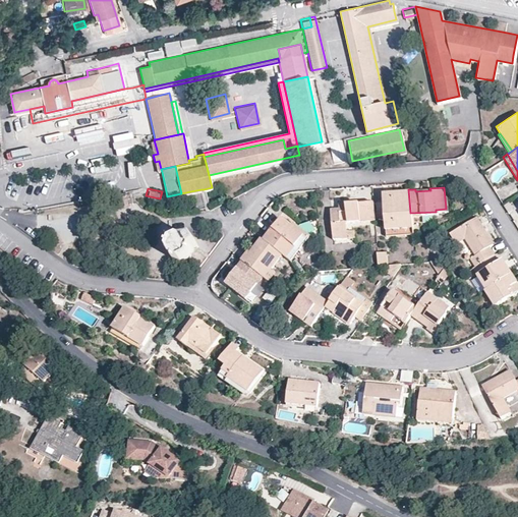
[(410,213),(408,189),(381,192),(384,227),(411,225),(411,223),(410,213)]
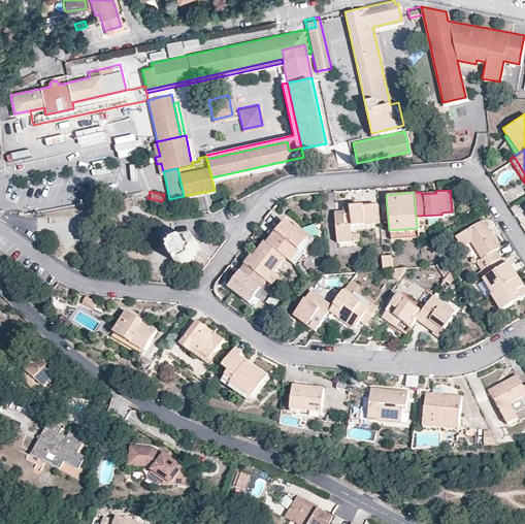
[(378,220),(376,202),(349,204),(350,210),(341,211),(341,209),(333,210),(335,239),(357,237),(357,231),(348,232),(347,223),(378,220)]
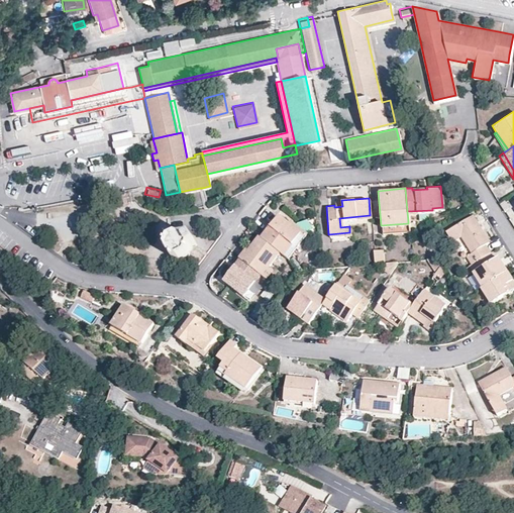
[(333,199),(334,205),(334,207),(342,206),(341,200),(341,199),(333,199)]
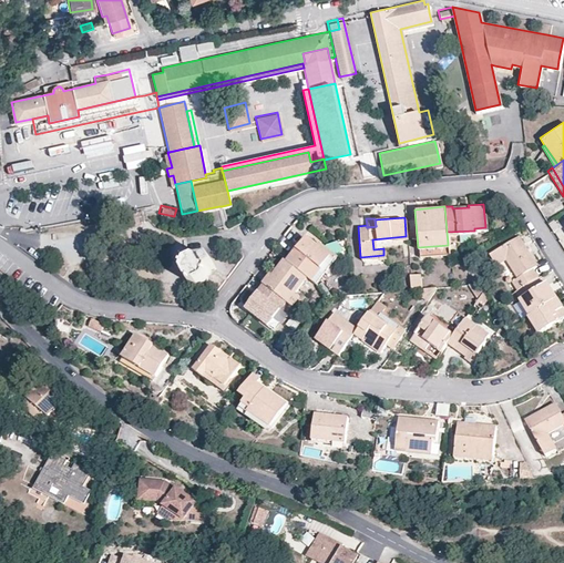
[(522,244),(516,234),(511,237),(518,246),(522,244)]
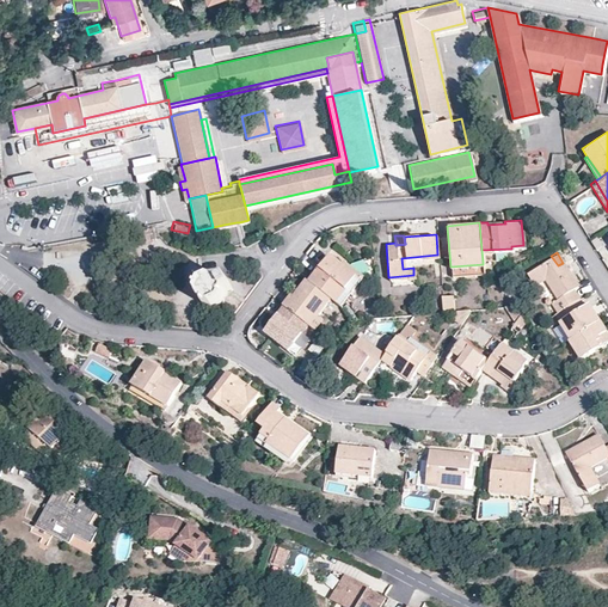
[(333,300),(355,274),(339,262),(329,253),(307,280),(329,295),(333,300)]
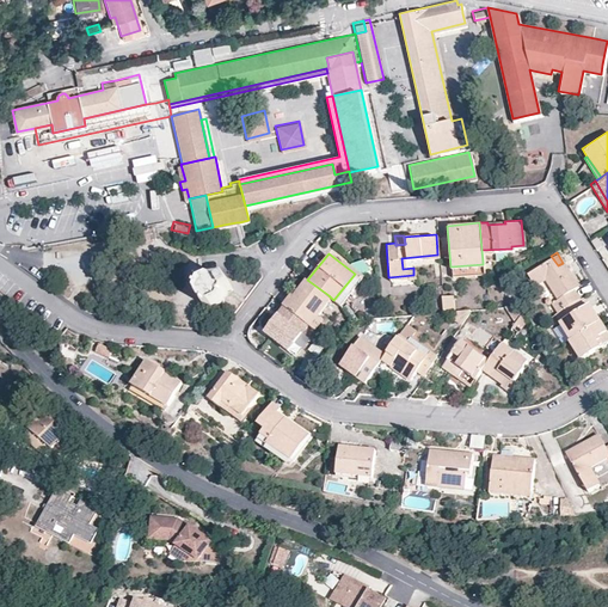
[(576,283),(563,263),(558,265),(551,256),(526,273),(533,282),(544,275),(557,296),(551,300),(556,308),(576,296),(571,287),(576,283)]
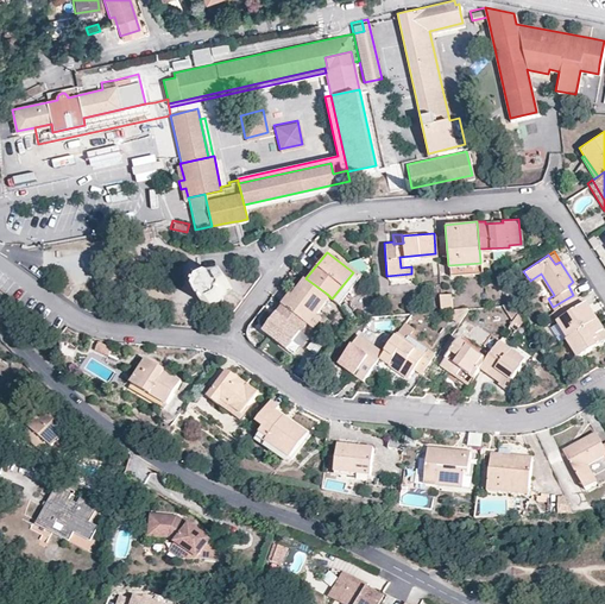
[(336,302),(359,272),(340,258),(338,260),(353,272),(332,299),(336,302)]
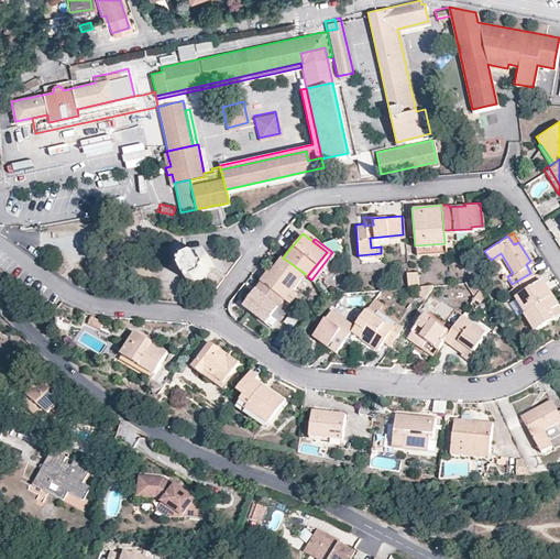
[(446,250),(445,245),(445,243),(415,245),(416,253),(446,250)]
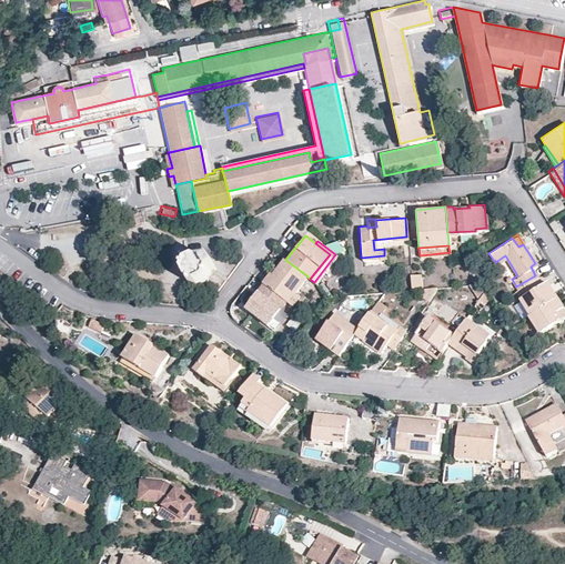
[(213,263),(209,255),(201,259),(192,257),(181,262),(179,270),(183,280),(195,284),(203,278),(203,268),(213,263)]
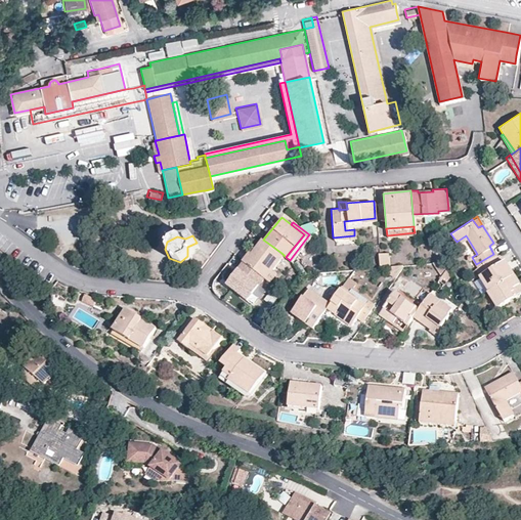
[(459,241),(467,255),(473,252),(465,237),(459,241)]
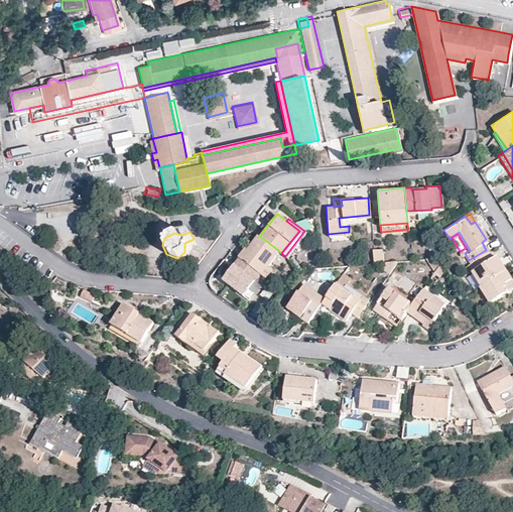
[(244,247),(237,256),(257,271),(263,275),(270,267),(266,264),(277,249),(259,236),(257,235),(249,245),(247,248),(244,247)]
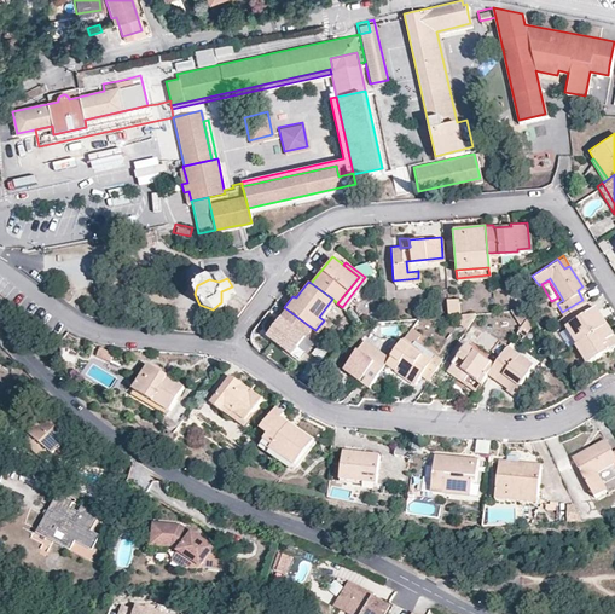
[(457,311),(456,296),(446,297),(446,312),(457,311)]
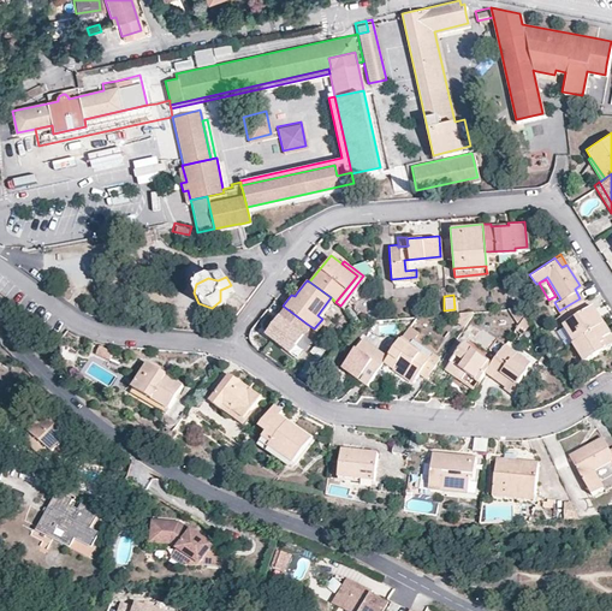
[(322,319),(336,302),(331,297),(318,315),(322,319)]
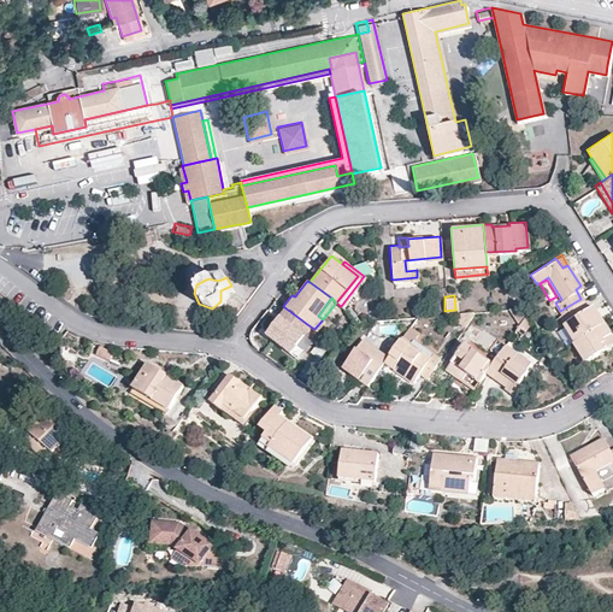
[(602,322),(597,313),(595,316),(589,306),(587,307),(581,299),(560,311),(556,313),(560,319),(573,340),(602,322)]
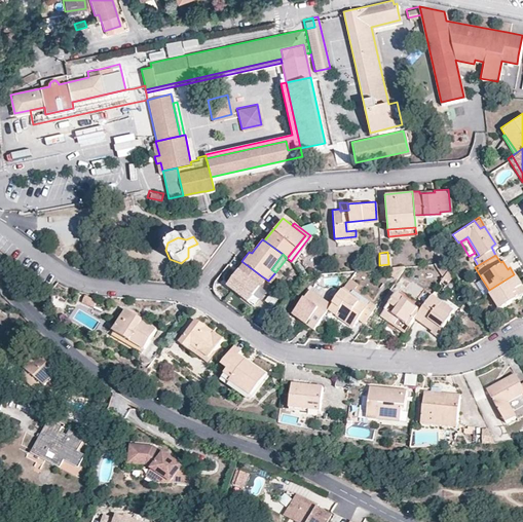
[(446,268),(440,260),(433,261),(441,274),(446,268)]
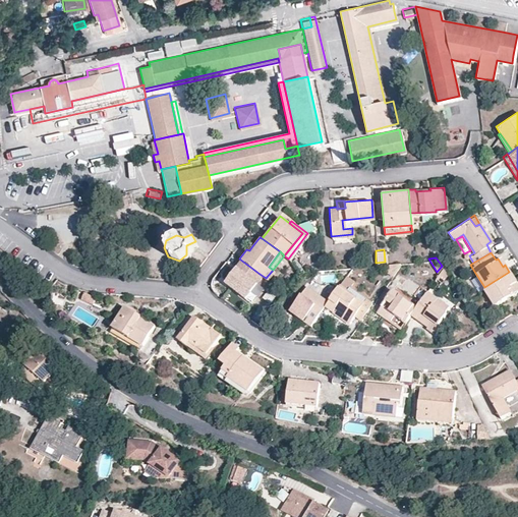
[(260,274),(239,259),(229,273),(230,274),(225,281),(237,291),(244,296),(250,289),(248,288),(260,274)]
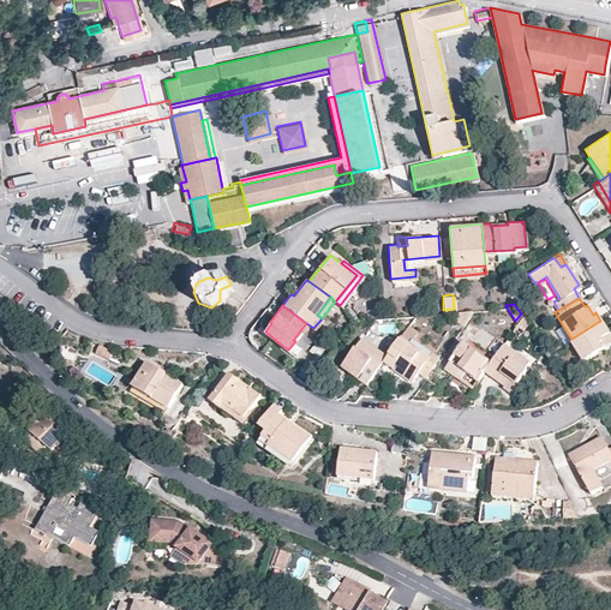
[(461,322),(471,308),(454,309),(454,318),(461,322)]
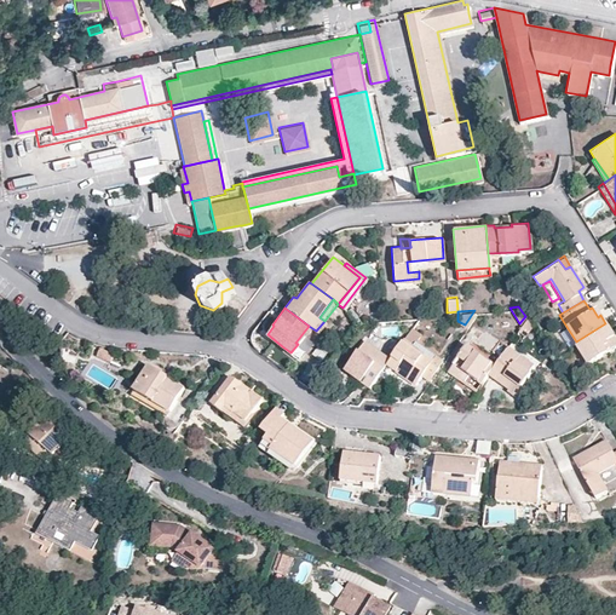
[(523,334),(530,325),(525,316),(519,323),(516,329),(523,334)]
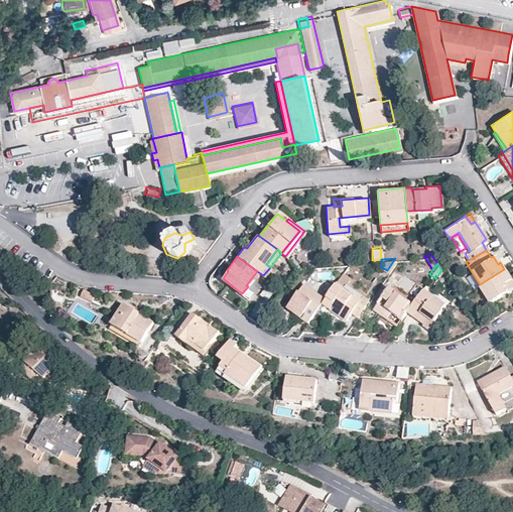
[(512,283),(512,282),(504,269),(480,284),(479,285),(488,299),(512,283)]
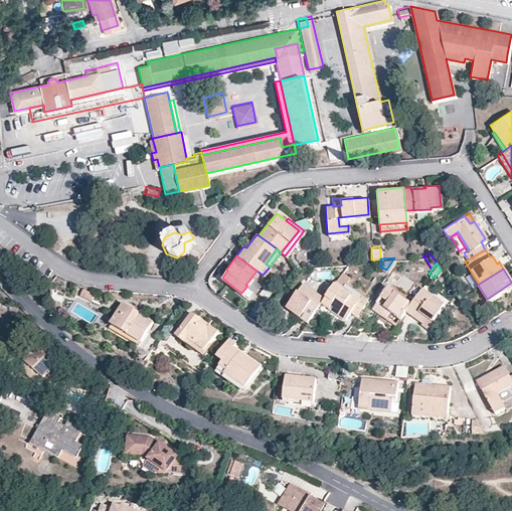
[(357,297),(341,286),(343,283),(348,276),(340,270),(322,296),(319,300),(327,306),(329,304),(332,306),(331,307),(344,316),(349,310),(355,314),(366,298),(359,294),(357,297)]
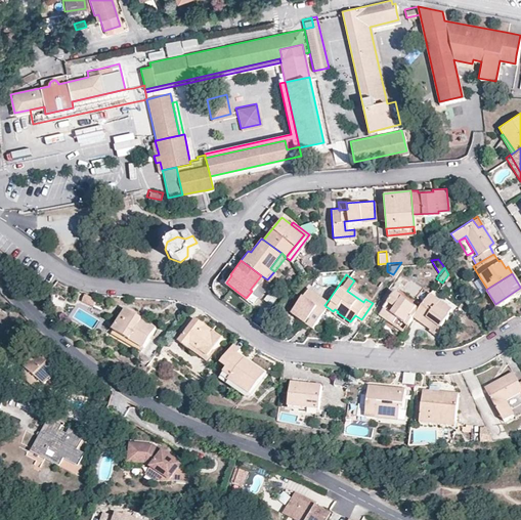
[(310,326),(324,305),(328,301),(307,287),(290,311),(299,317),(301,315),(305,318),(303,320),(310,326)]
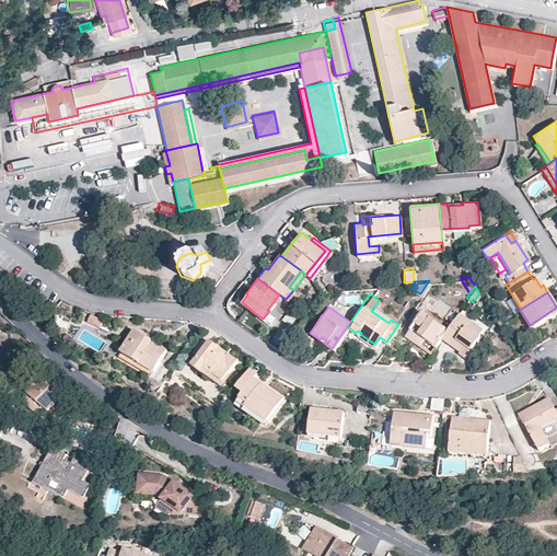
[(391,320),(373,308),(371,311),(389,323),(391,320)]
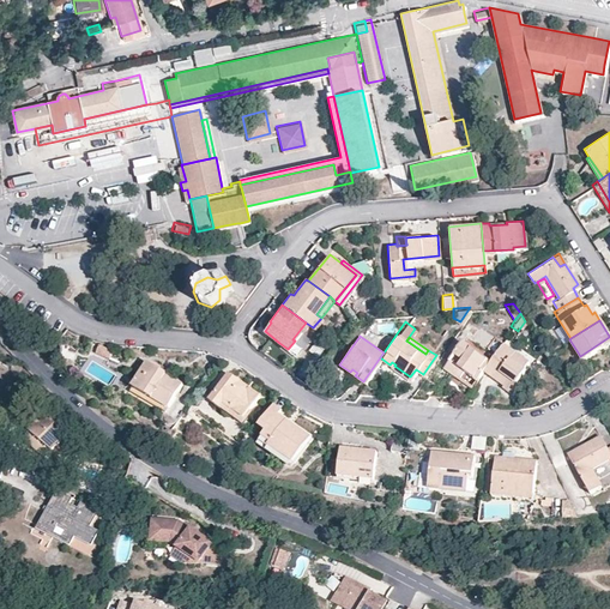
[(457,365),(463,368),(475,378),(482,368),(484,365),(488,359),(460,339),(441,366),(451,372),(457,365)]
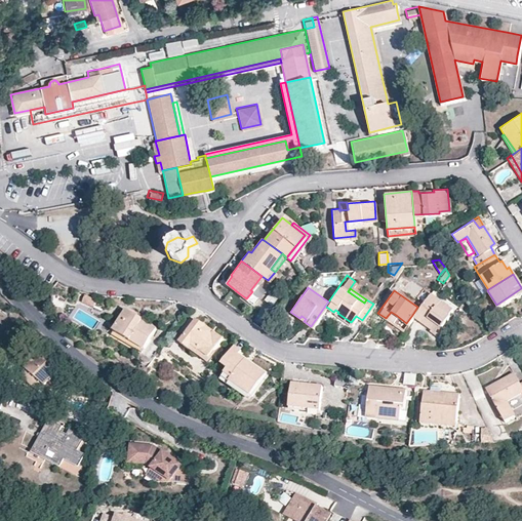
[(258,296),(252,291),(246,298),(239,293),(238,294),(252,305),(258,296)]
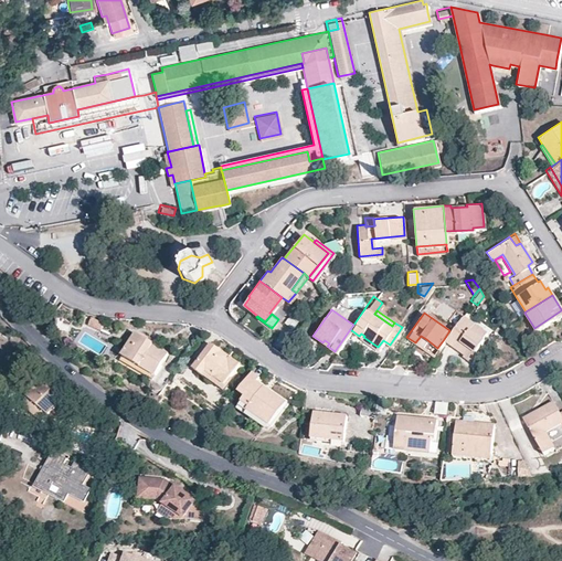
[(481,339),(480,337),(485,330),(460,314),(449,330),(446,336),(456,343),(454,347),(462,352),(466,346),(473,351),(481,339)]
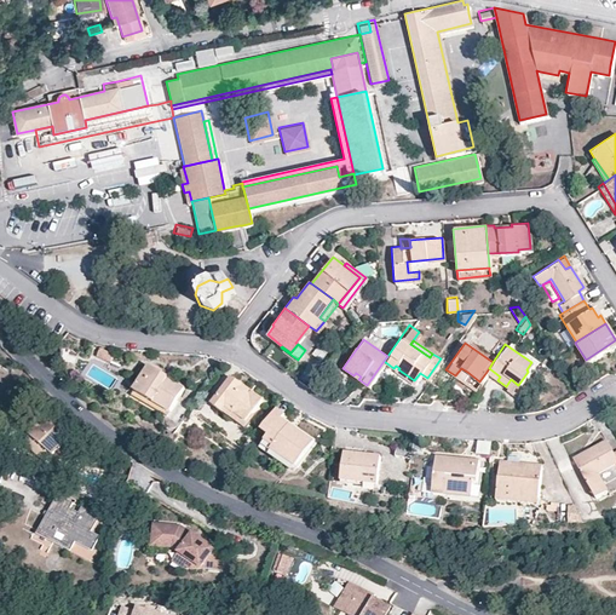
[(107,358),(110,351),(98,345),(95,352),(107,358)]
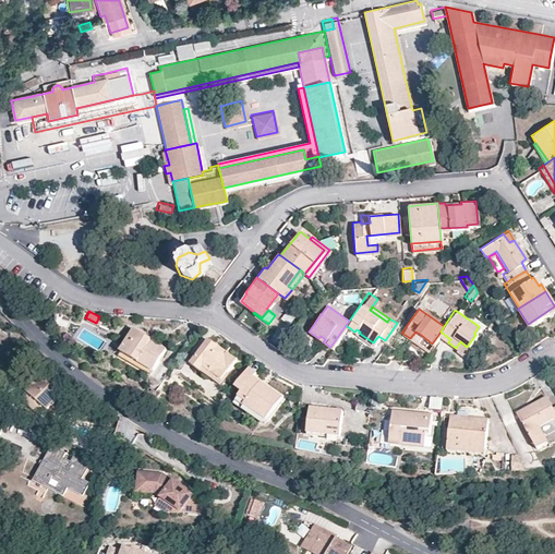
[(158,353),(164,346),(131,327),(118,349),(151,368),(156,358),(158,353)]
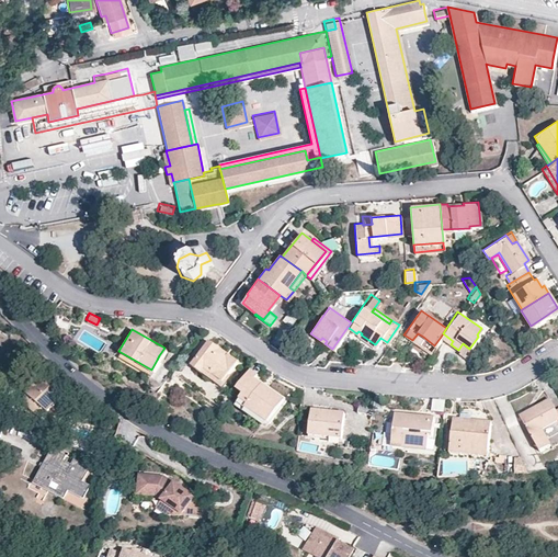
[(375,344),(361,334),(362,333),(359,331),(356,333),(356,334),(374,347),(375,344)]
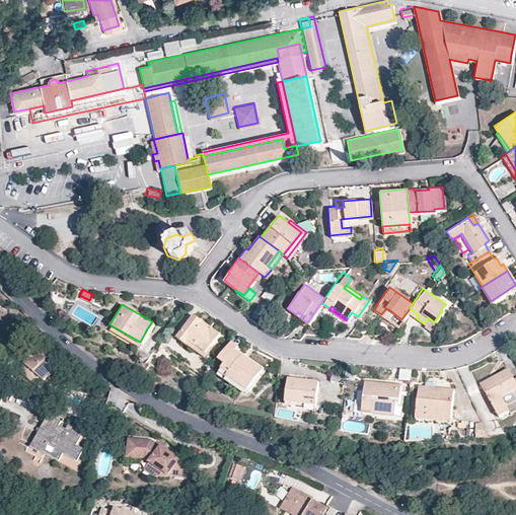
[(386,318),(391,311),(386,308),(381,314),(386,318)]
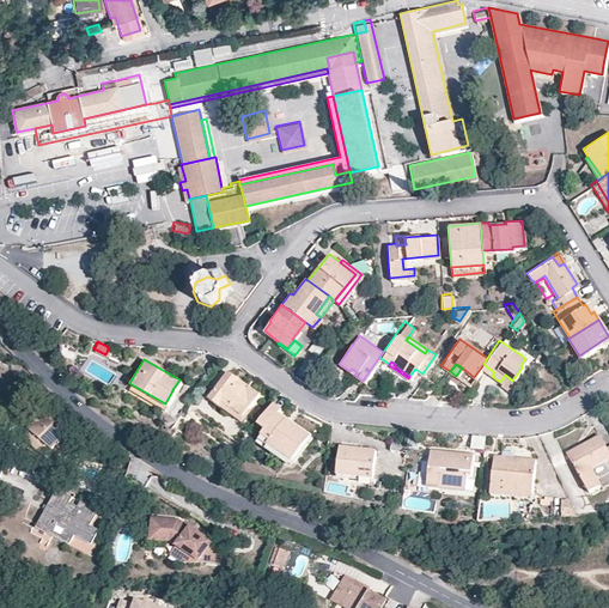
[(494,372),(483,364),(481,368),(492,376),(494,372)]
